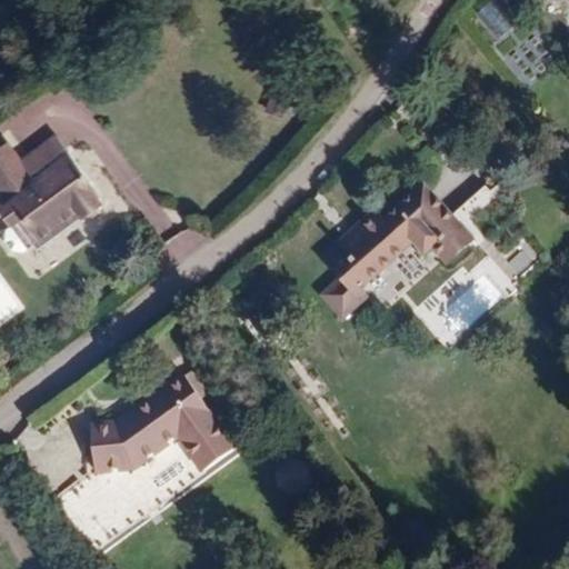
[(491,0),(475,12),(495,39),(517,22),(500,0),(491,0)]
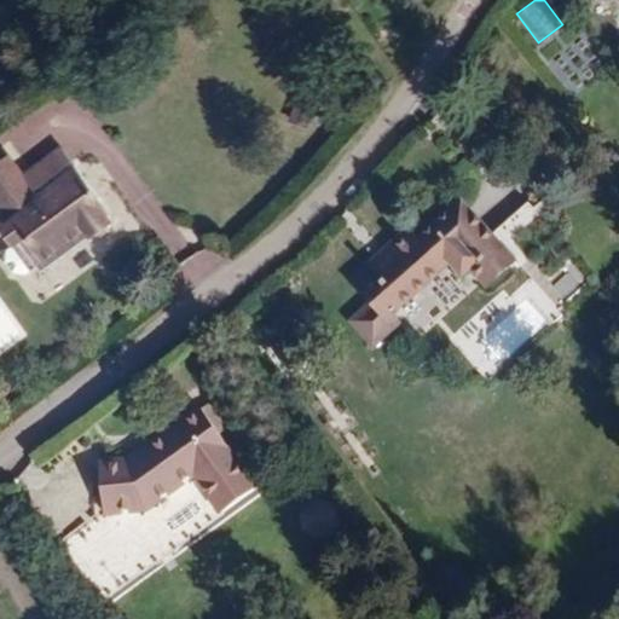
[(299,97),(289,121),(308,128),(317,103),(299,97)]
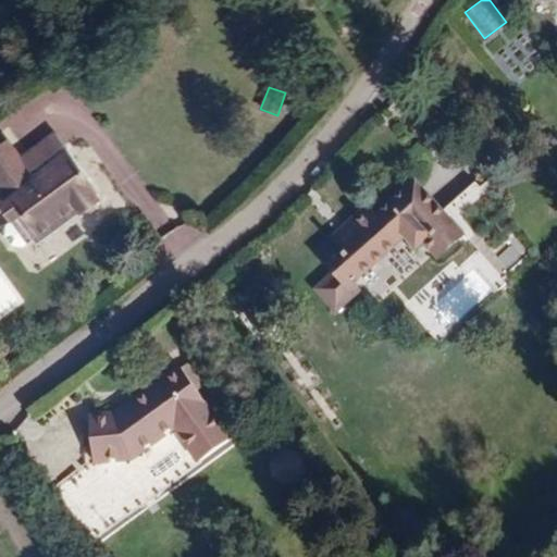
[(23,215),(38,237),(76,210),(81,217),(84,214),(89,215),(98,209),(98,203),(101,201),(96,195),(99,193),(69,150),(32,176),(7,141),(0,146),(0,189),(8,200),(0,205),(0,209),(11,224),(23,215)]
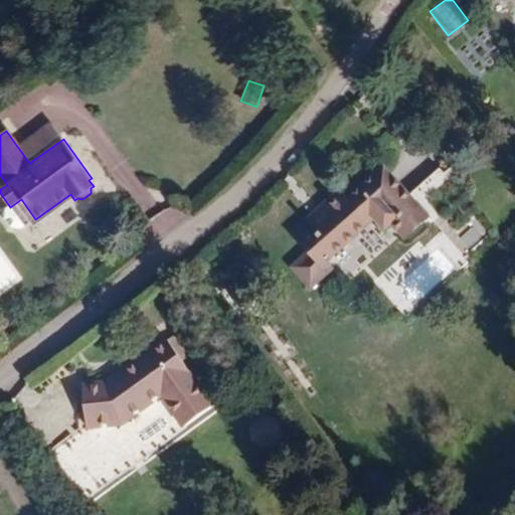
[(347,200),(339,192),(306,220),(314,230),(299,243),(316,263),(299,278),(318,298),(338,279),(332,272),(380,228),(384,232),(392,225),(406,240),(430,219),(432,222),(462,195),(439,169),(408,196),(383,168),(347,200)]
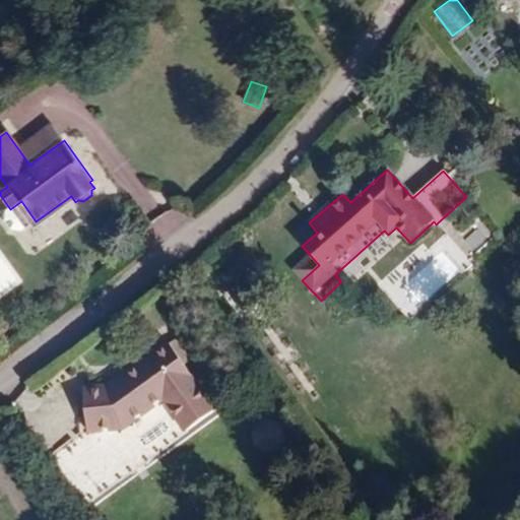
[(21,232),(36,221),(21,201),(10,209),(6,212),(4,221),(10,231),(21,232)]
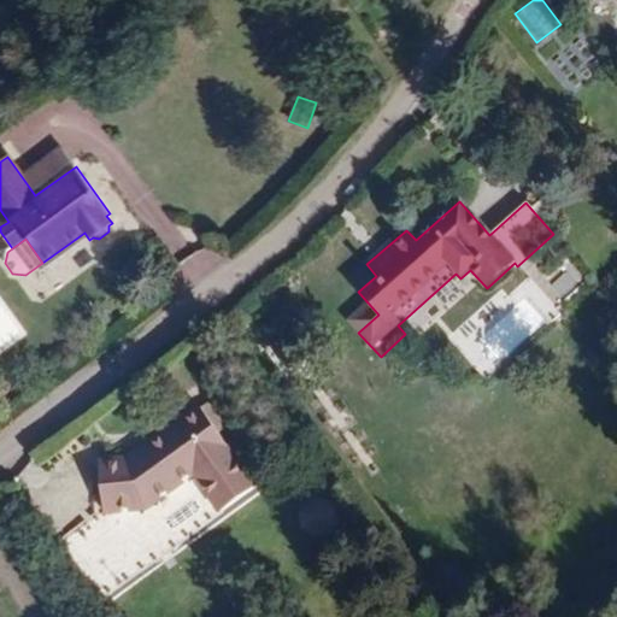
[(571,263),(546,287),(560,301),(585,277),(571,263)]
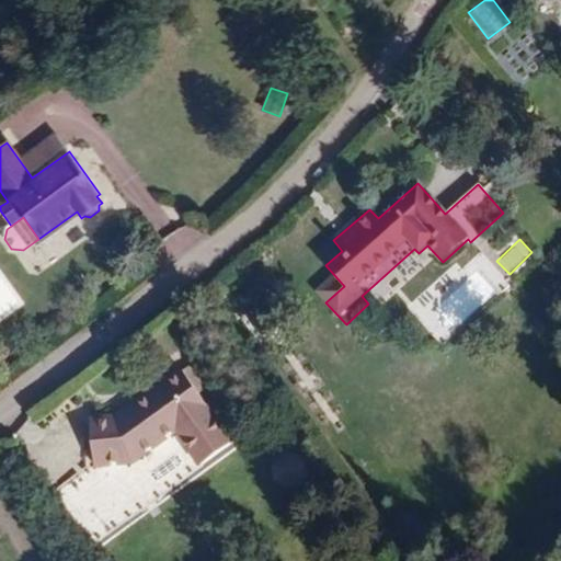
[(145,399),(122,402),(126,445),(164,441),(190,476),(264,422),(251,403),(258,399),(245,381),(238,387),(213,352),(145,399)]
